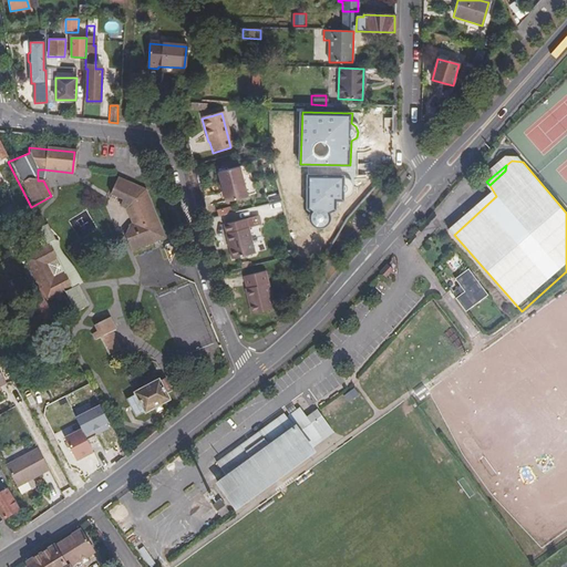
[(217,173),(225,203),(246,197),(239,167),(217,173)]
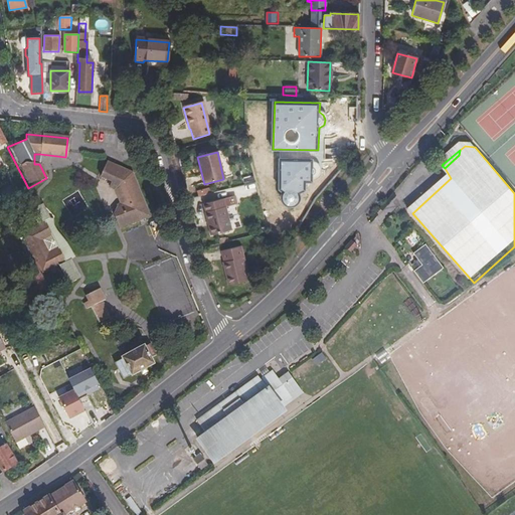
[(320,155),(286,155),(285,191),(284,195),(283,200),(286,205),(291,206),(296,205),(300,202),(300,191),(306,191),(306,182),(319,182),(320,155)]
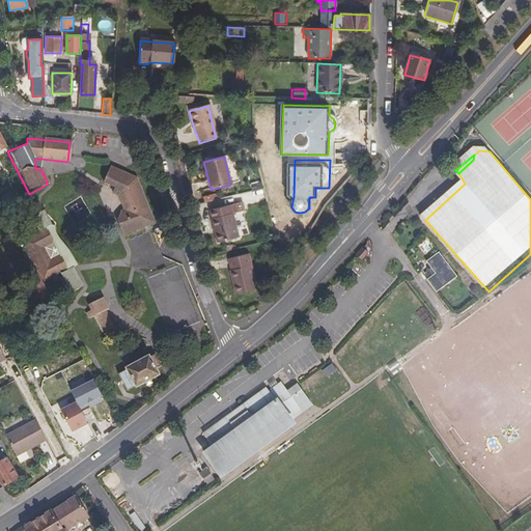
[(135,178),(109,167),(103,182),(113,187),(111,193),(117,195),(123,210),(120,211),(116,221),(122,234),(152,222),(135,178)]
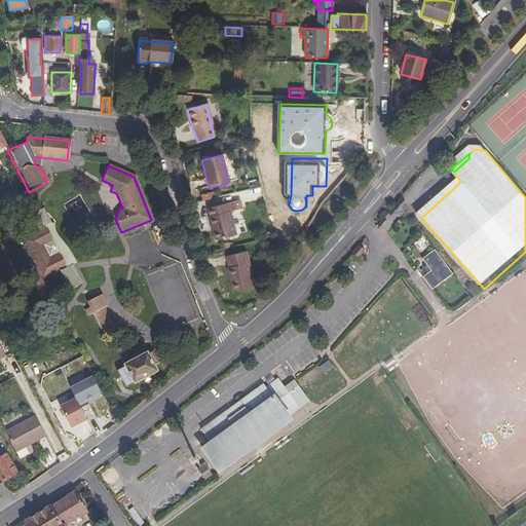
[(229,211),(226,212),(224,204),(207,209),(209,216),(208,217),(214,240),(234,235),(229,211)]
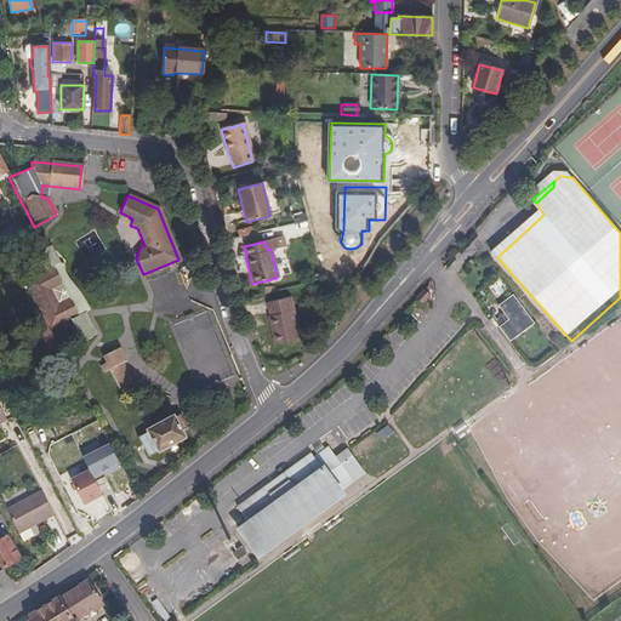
[(91,329),(83,311),(78,312),(69,294),(57,300),(56,302),(55,303),(51,302),(45,288),(47,284),(50,285),(63,280),(56,263),(62,260),(49,244),(40,248),(43,267),(21,277),(41,318),(46,328),(69,318),(75,331),(77,334),(79,335),(80,337),(83,337),(85,337),(89,335),(90,334),(90,332),(91,330),(91,329)]
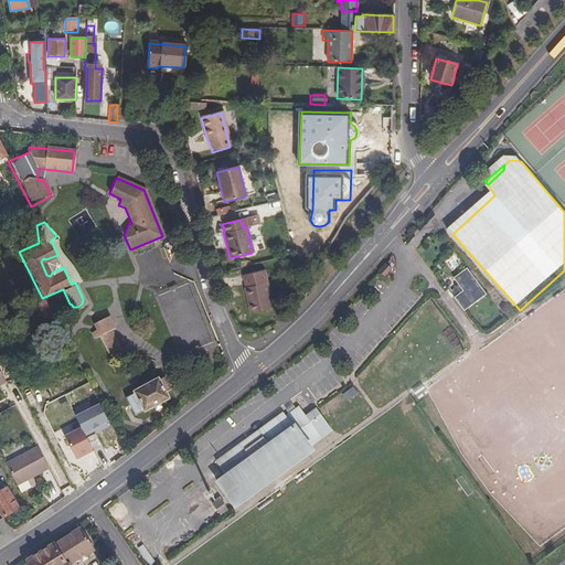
[(71,284),(75,283),(81,280),(74,266),(61,247),(60,237),(56,236),(51,240),(57,255),(45,259),(43,258),(41,262),(46,275),(50,276),(51,275),(52,273),(63,267),(71,284)]
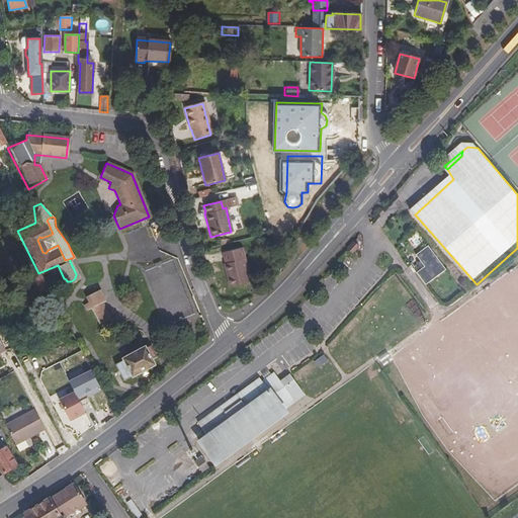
[(359,244),(351,252),(356,256),(363,249),(359,244)]
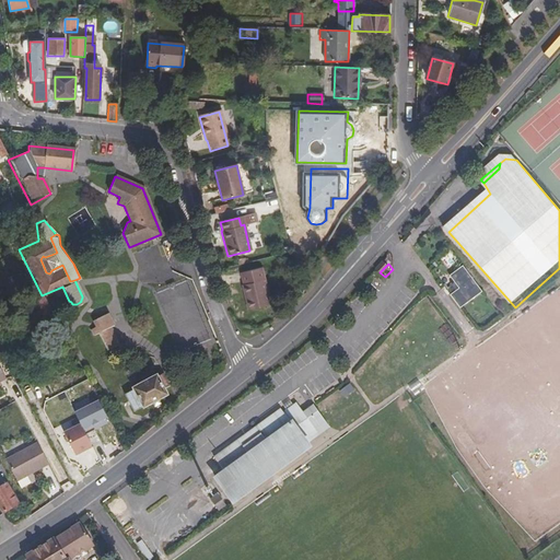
[(456,290),(448,295),(457,308),(480,294),(462,266),(447,276),(456,290)]
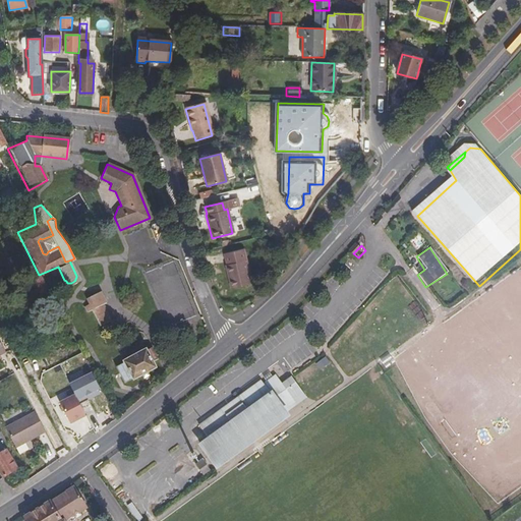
[(249,249),(226,252),(231,289),(254,286),(249,249)]
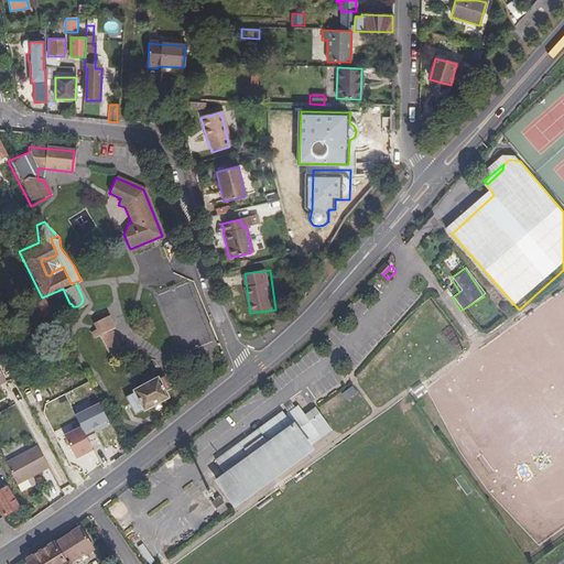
[(38,289),(25,294),(41,324),(53,317),(42,297),(38,289)]
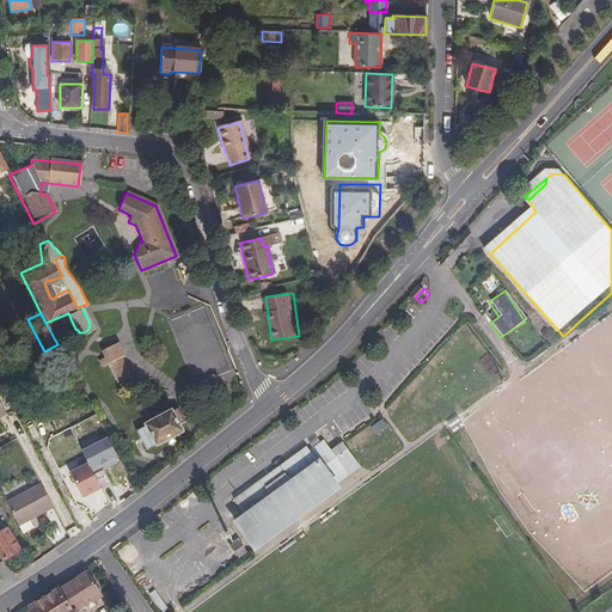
[(114,343),(98,350),(101,356),(95,359),(98,367),(103,365),(110,383),(124,377),(116,357),(120,356),(114,343)]
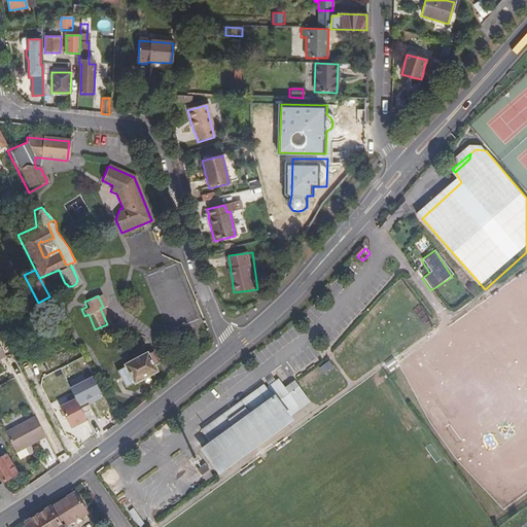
[(46,354),(48,358),(69,348),(67,343),(46,354)]
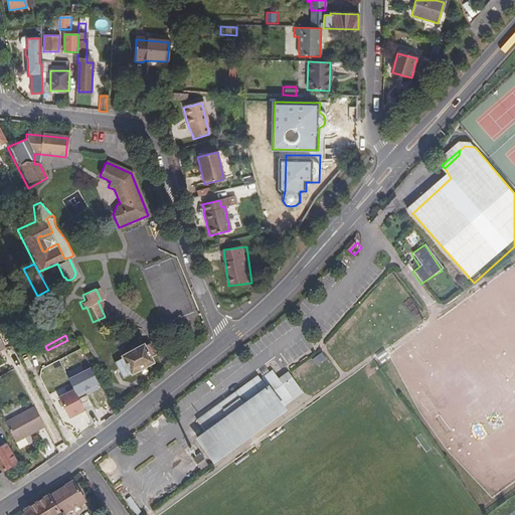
[(61,378),(62,380),(69,394),(91,384),(96,381),(90,370),(82,355),(77,358),(67,340),(47,350),(53,362),(58,360),(66,375),(61,378)]
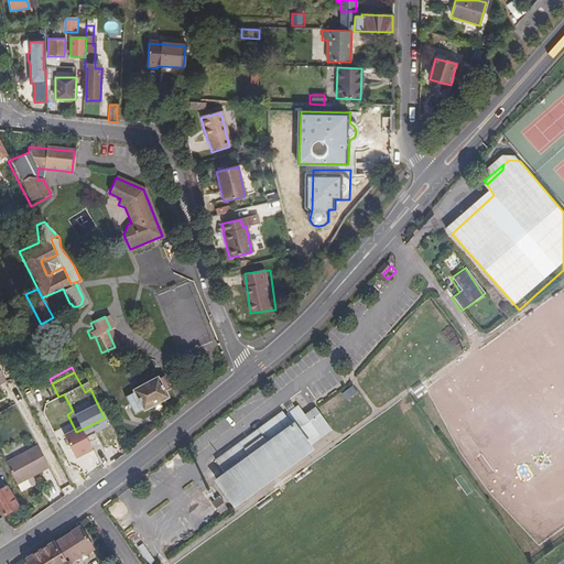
[(162,380),(159,381),(158,380),(133,393),(133,394),(126,399),(134,416),(143,412),(143,413),(169,400),(163,390),(166,388),(162,380)]
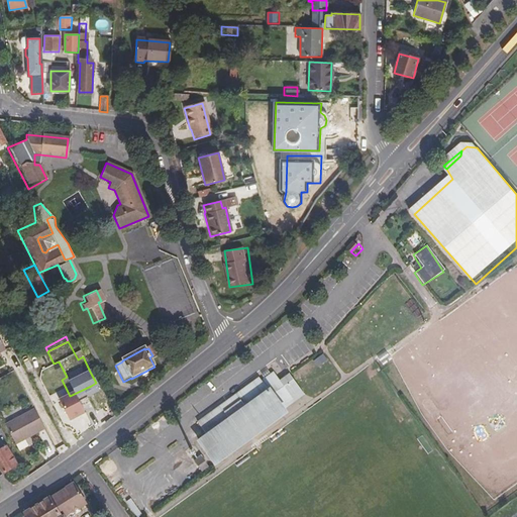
[(62,380),(67,377),(59,362),(54,364),(47,367),(56,383),(62,380)]
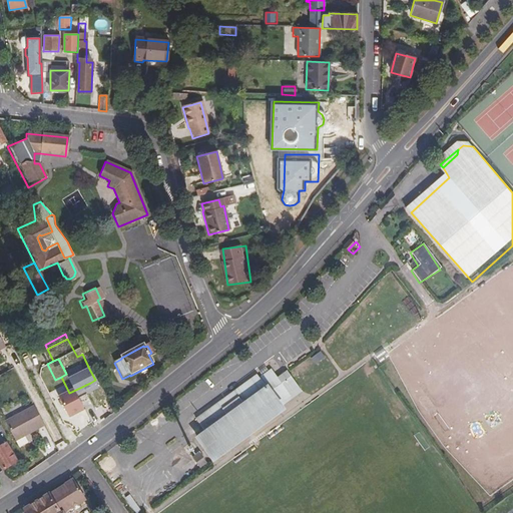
[(201,439),(214,458),(286,409),(283,405),(293,398),(281,380),(276,373),(265,381),(262,377),(199,421),(208,434),(201,439)]
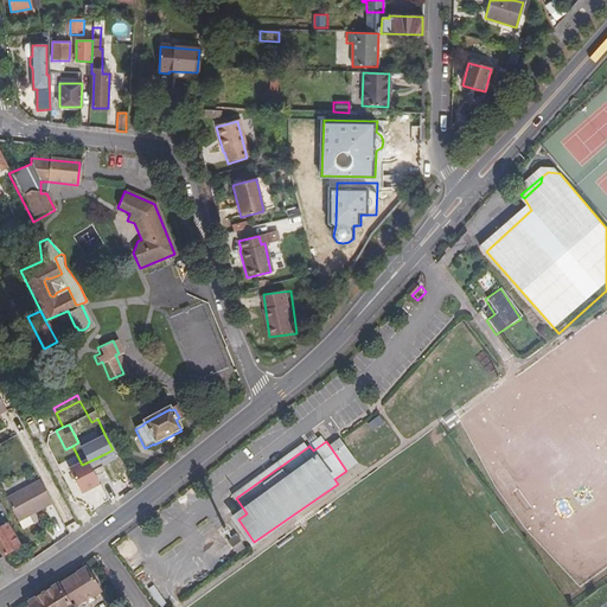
[(345,441),(332,449),(346,471),(334,479),(338,484),(363,466),(345,441)]
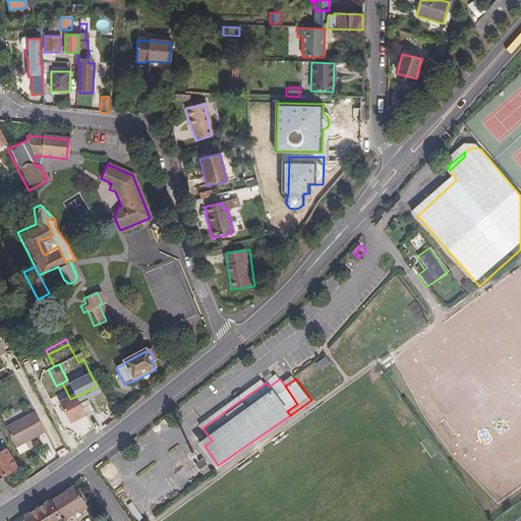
[(70,399),(73,406),(95,395),(92,389),(70,399)]
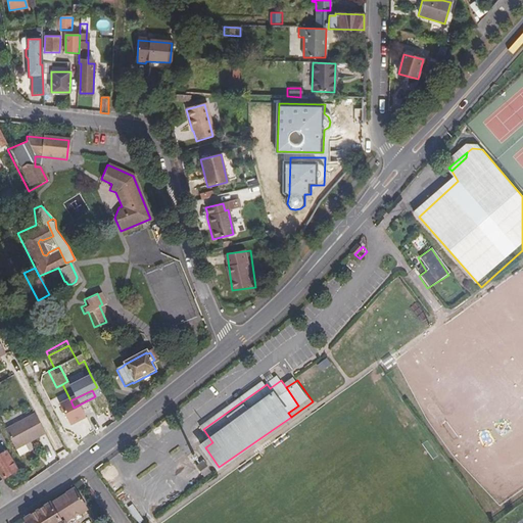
[(17,452),(45,436),(35,417),(6,432),(17,452)]
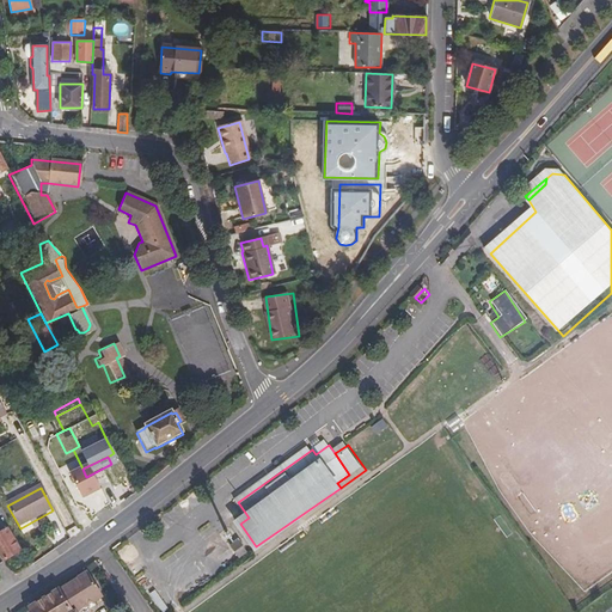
[(31,522),(20,528),(25,536),(36,530),(31,522)]
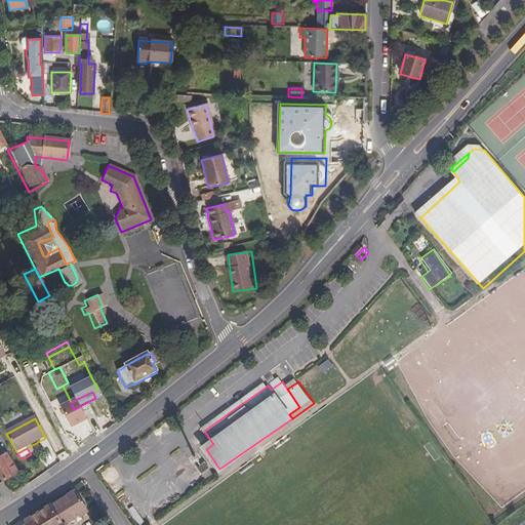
[(6,454),(0,457),(0,477),(3,482),(16,474),(6,454)]
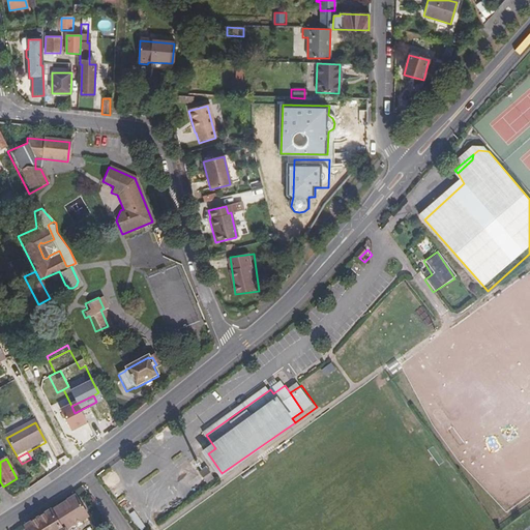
[(79,498),(31,527),(33,529),(70,529),(92,517),(79,498)]
